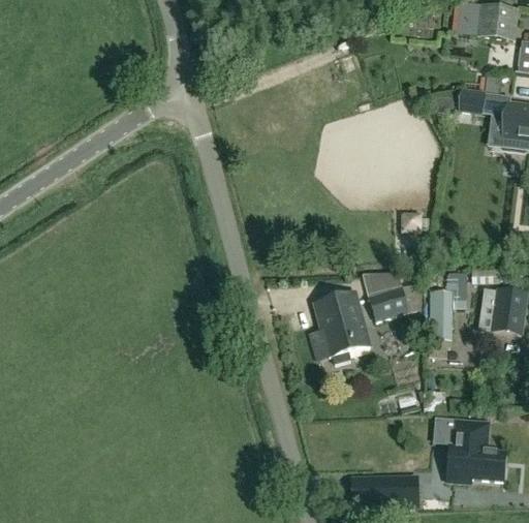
[(514,39),(518,7),(480,3),(476,35),(514,39)]
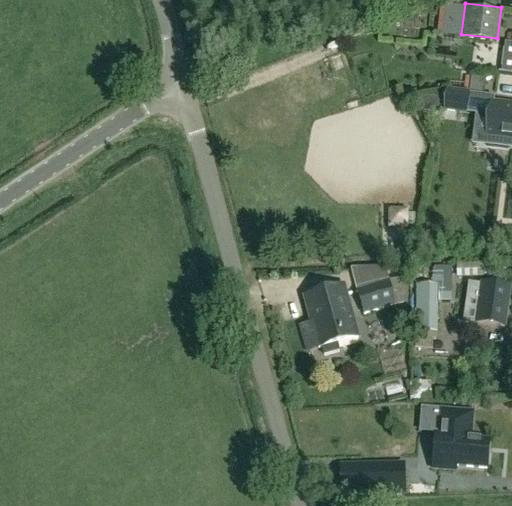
[(511,31),(508,31),(503,68),(511,69),(511,31)]
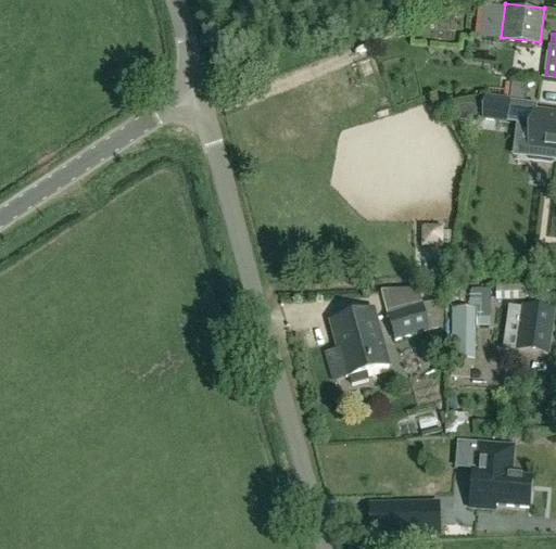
[(526,80),(510,78),(508,96),(523,98),(526,80)]
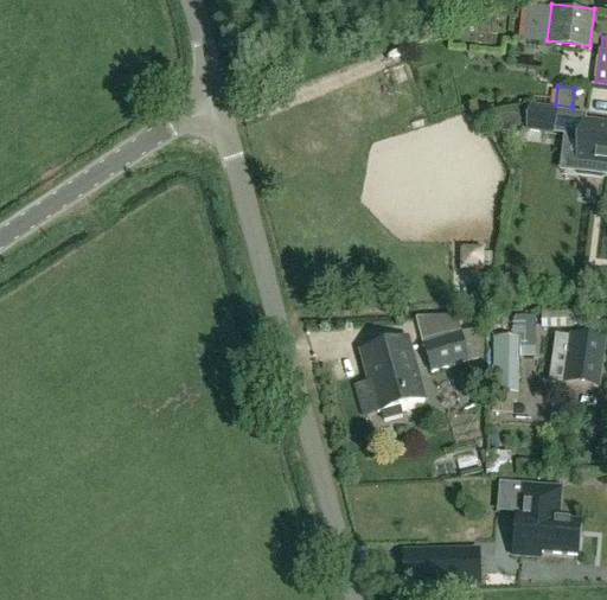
[(606,160),(606,120),(585,117),(586,110),(530,103),(528,126),(581,133),(577,168),(602,171),(604,160),(606,160)]
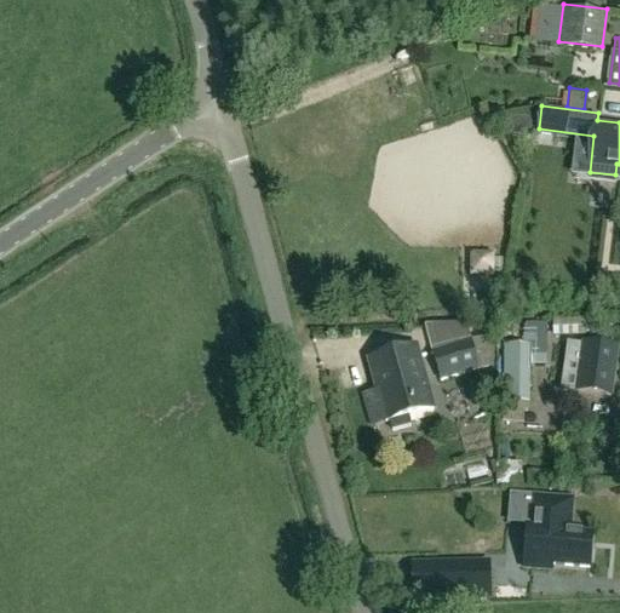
[(504,112),(501,127),(530,131),(532,112),(504,112)]
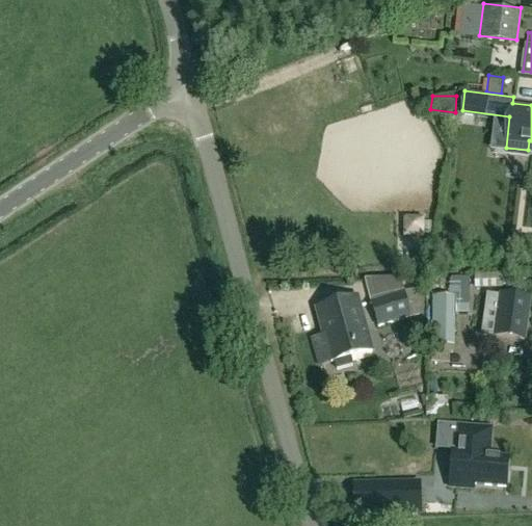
[(427,260),(428,245),(416,245),(416,260),(427,260)]
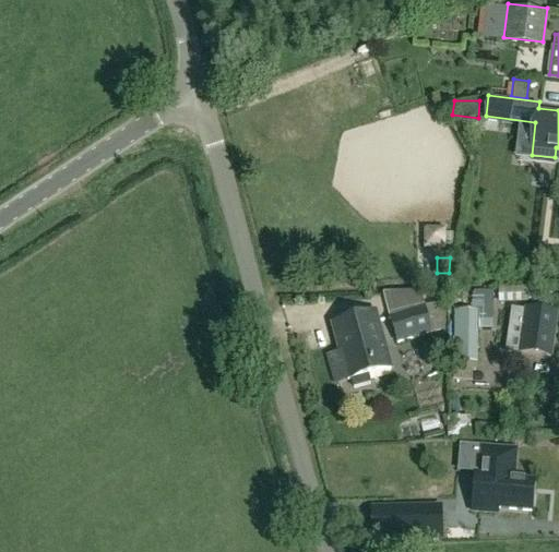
[(498,299),(522,300),(522,286),(499,285),(498,299)]
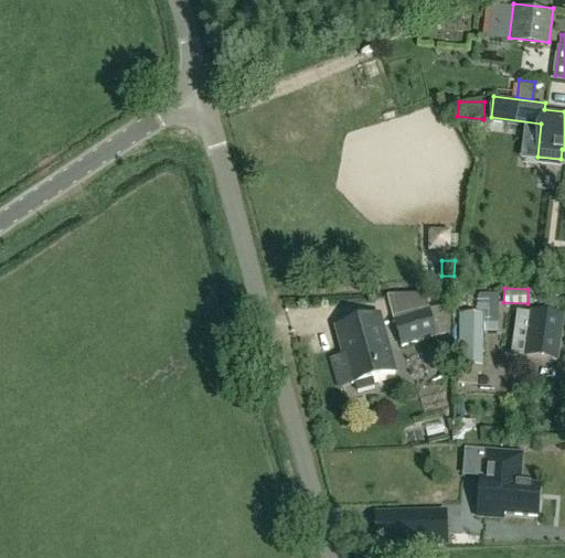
[(459,290),(458,362),(482,362),(482,328),(497,328),(498,290),(459,290)]
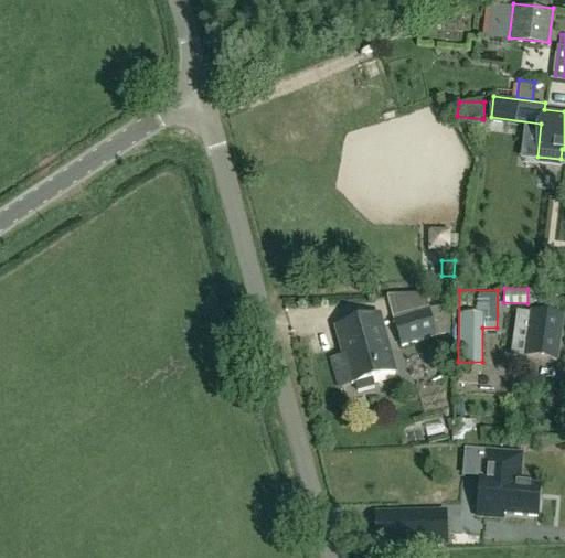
[(401,343),(436,332),(429,306),(393,317),(401,343)]
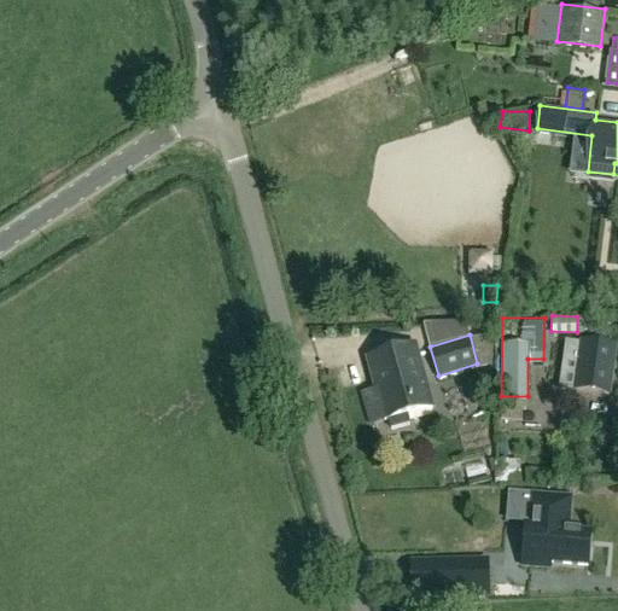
[(564,355),(578,358),(575,385),(611,389),(616,342),(581,338),(579,341),(565,339),(564,355)]
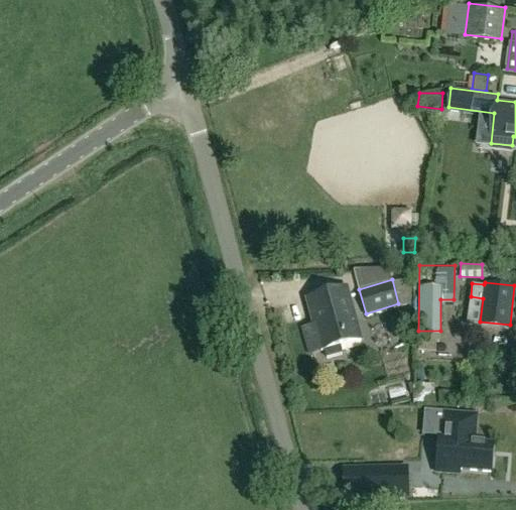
[(314,349),(319,347),(324,346),(327,355),(342,351),(340,342),(362,336),(348,284),(305,295),(312,321),(307,323),(314,349)]
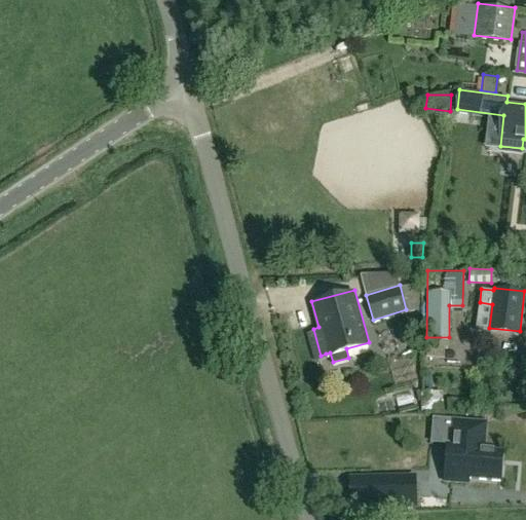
[(393,405),(412,402),(410,391),(391,395),(393,405)]
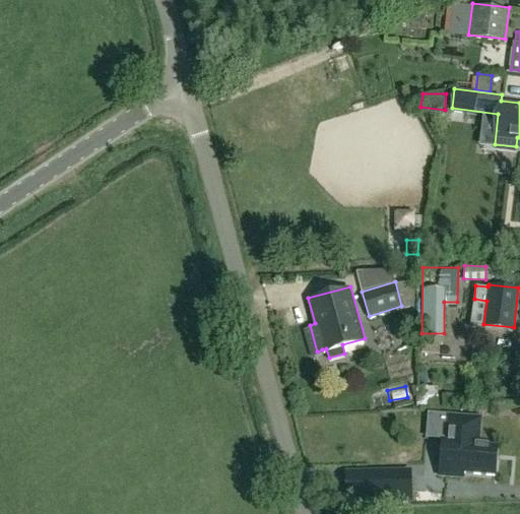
[(455,401),(454,390),(440,392),(441,403),(455,401)]
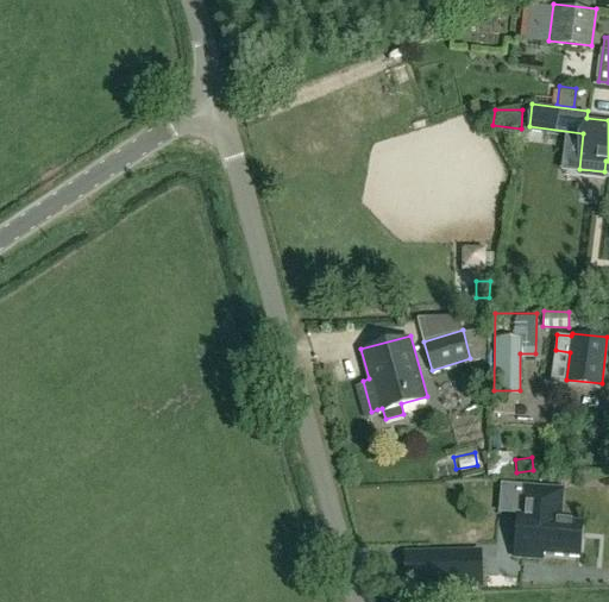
[(471,491),(471,508),(519,509),(519,493),(471,491)]
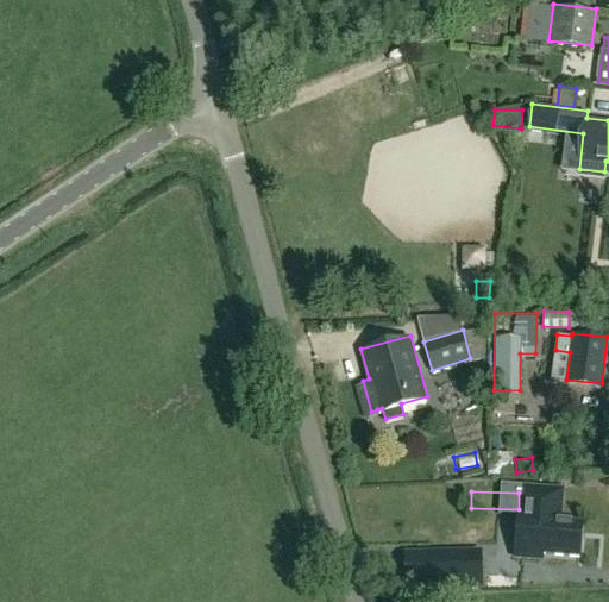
[(578,552),(581,521),(559,519),(560,505),(521,501),(520,510),(518,510),(514,553),(541,556),(542,550),(578,552)]
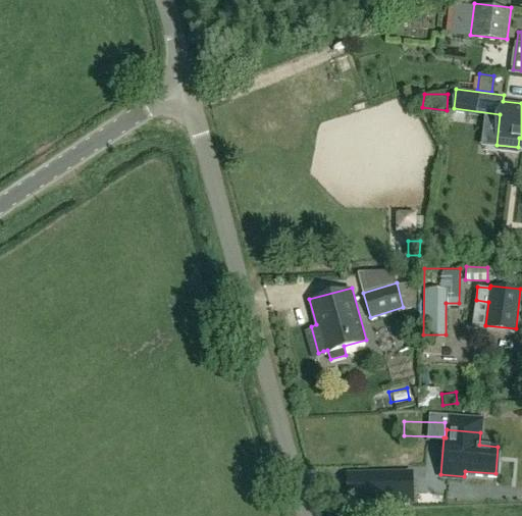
[(368,474),(348,474),(348,487),(349,501),(369,501),(390,500),(412,500),(411,486),(411,472),(389,473),(368,474)]
